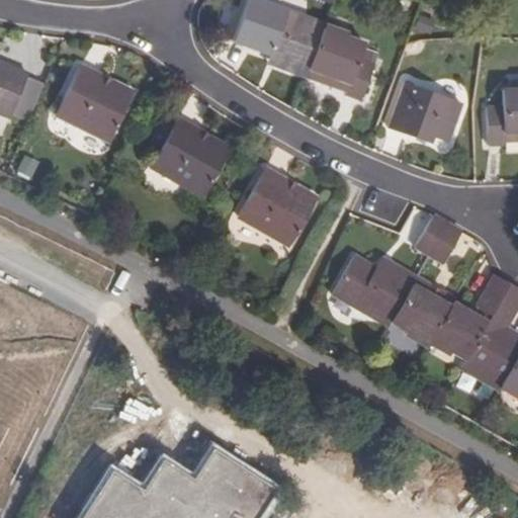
[(275,66),(306,77),(323,29),(321,29),(300,21),(303,16),(266,3),(263,12),(248,7),(236,40),(271,54),(273,55),(274,52),(279,54),(275,66)]
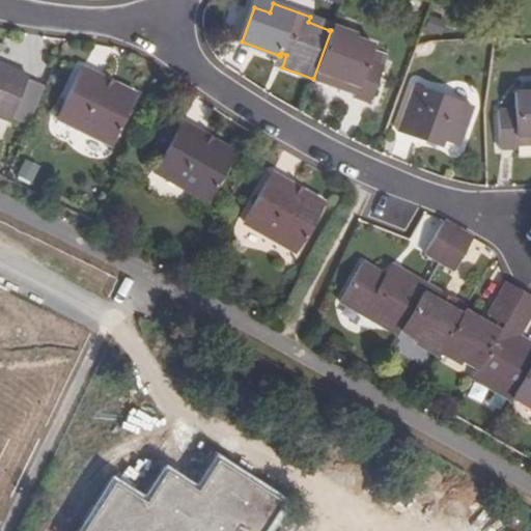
[(310,17),(308,22),(329,30),(332,24),(310,17)]
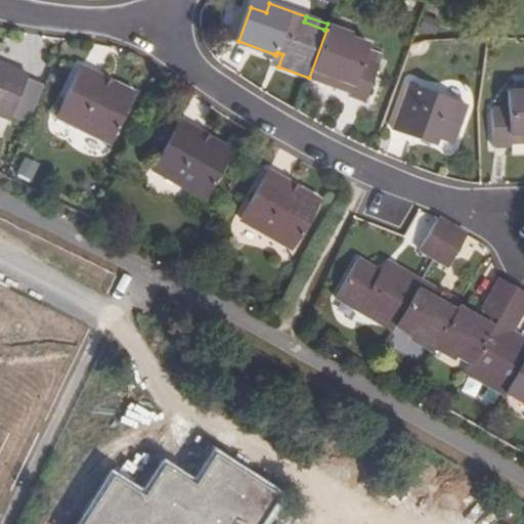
[(348,95),(362,100),(376,64),(360,58),(365,44),(326,30),(309,78),(349,92),(348,95)]
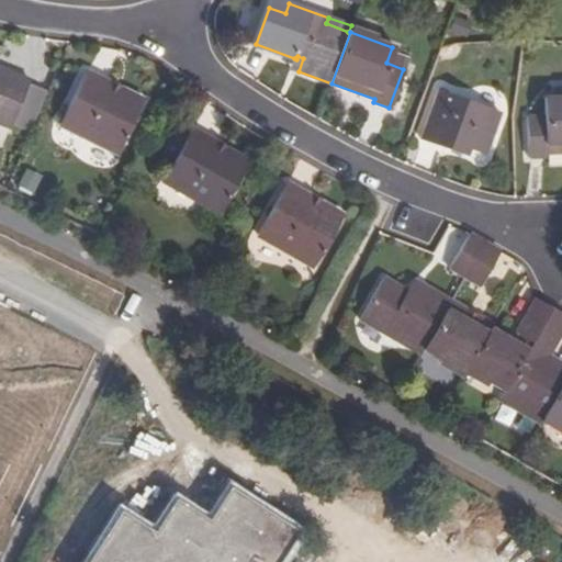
[(291,68),(299,71),(303,58),(298,56),(296,59),(294,58),(291,68)]
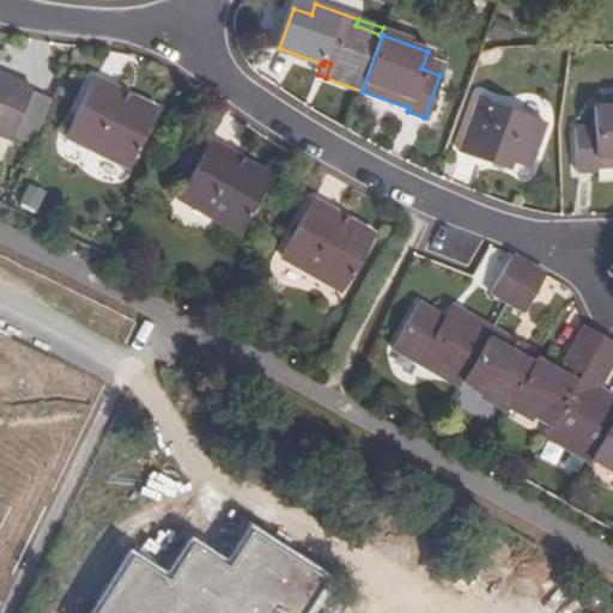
[(0,134),(11,139),(31,89),(14,82),(14,84),(0,78),(0,134)]
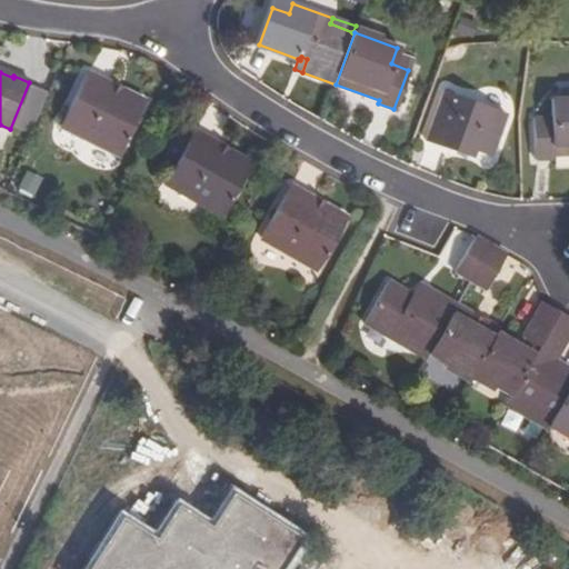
[(59,126),(119,155),(143,103),(121,92),(119,98),(108,93),(111,87),(85,75),(59,126)]
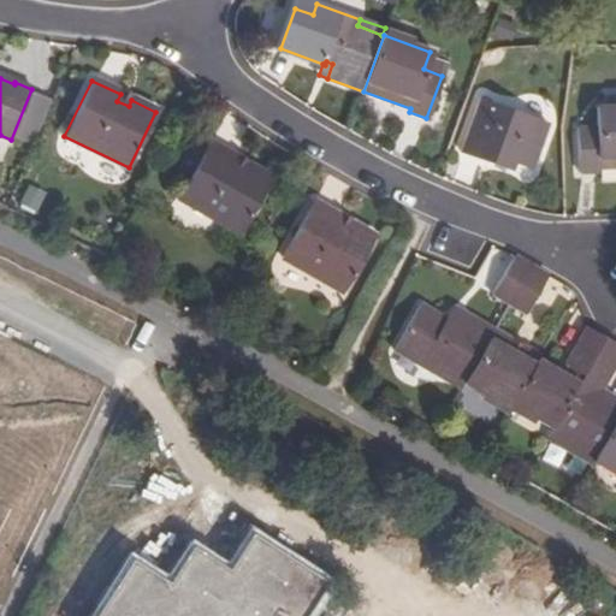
[(117,101),(129,106),(131,100),(120,94),(117,101)]
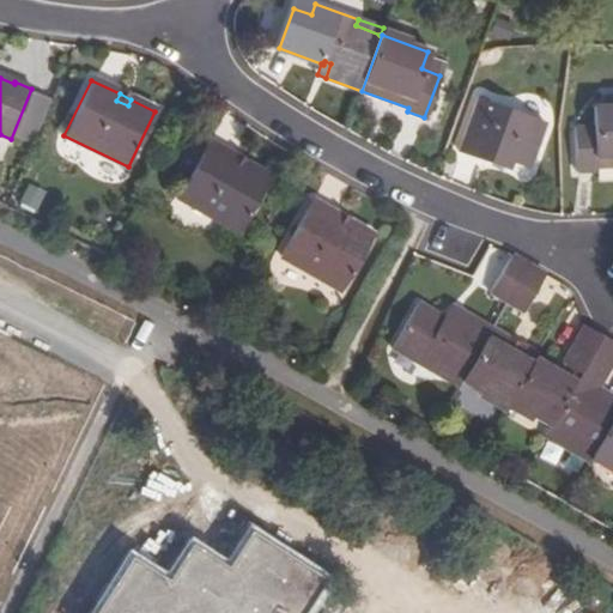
[(477,101),(457,152),(489,162),(491,155),(510,162),(528,169),(544,123),(477,101)]
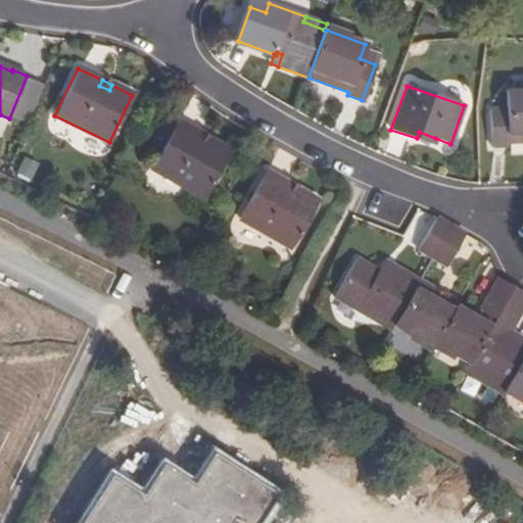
[(490,109),(492,149),(508,149),(508,146),(522,145),(522,93),(507,94),(507,109),(490,109)]
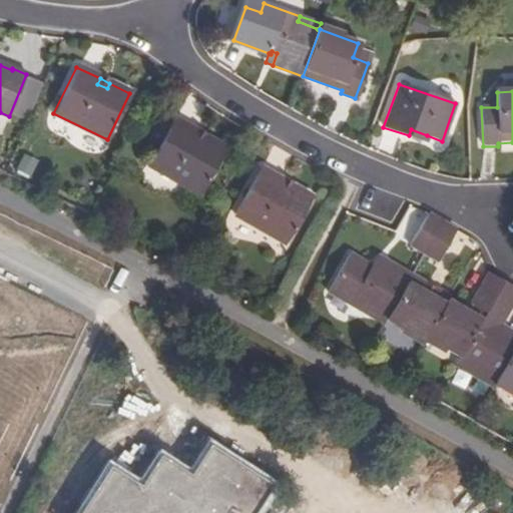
[(148,164),(200,195),(225,149),(206,138),(203,144),(193,138),(196,132),(174,120),(148,164)]
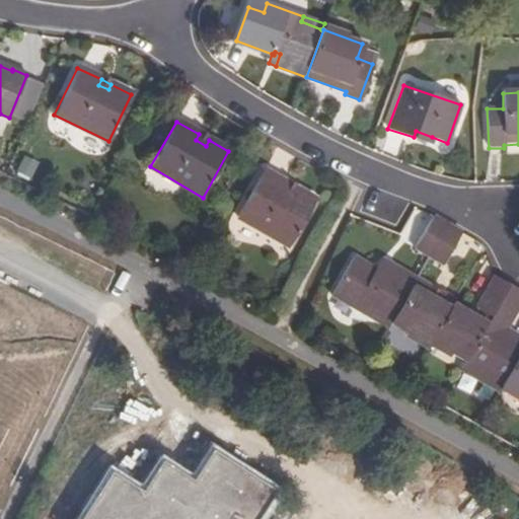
[(416,131),(414,137),(429,143),(432,137),(416,131)]
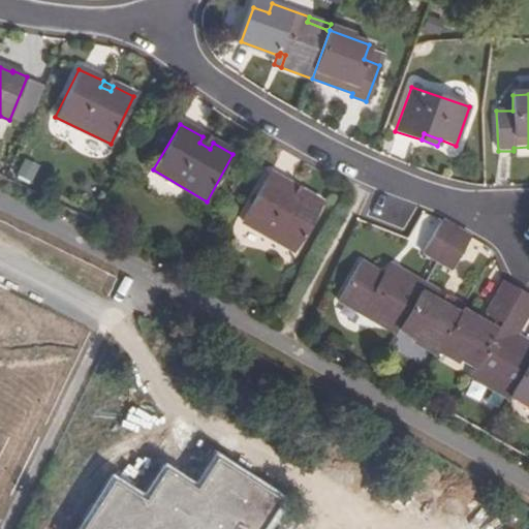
[(199,143),(210,149),(213,143),(203,136),(199,143)]
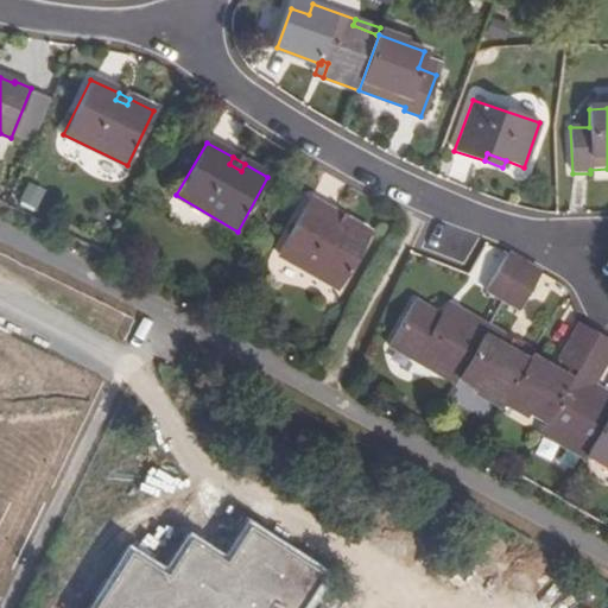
[(279,255),(340,291),(371,235),(347,222),(342,230),(331,225),(336,215),(310,201),(279,255)]
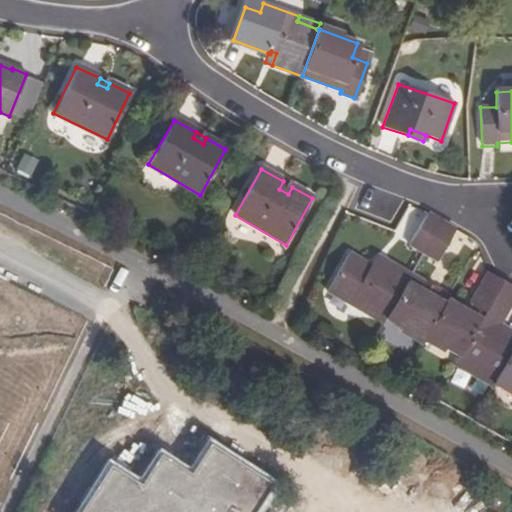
[(279,189),(288,194),(292,187),(283,181),(279,189)]
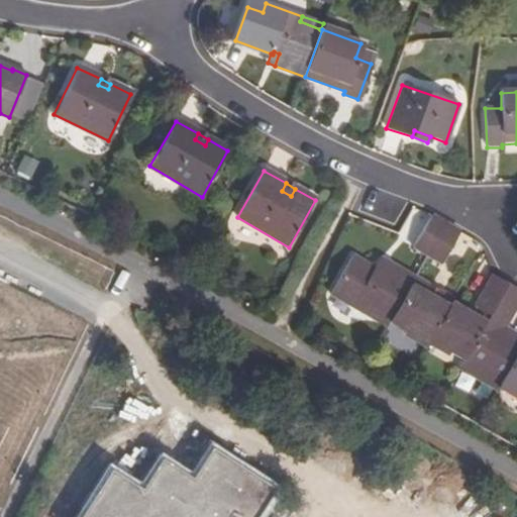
[(412,248),(426,256),(443,226),(430,217),(412,248)]
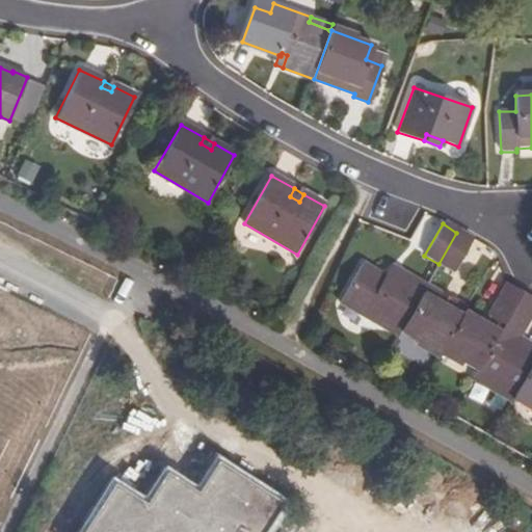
[(456,233),(439,264),(454,272),(472,241),(456,233)]
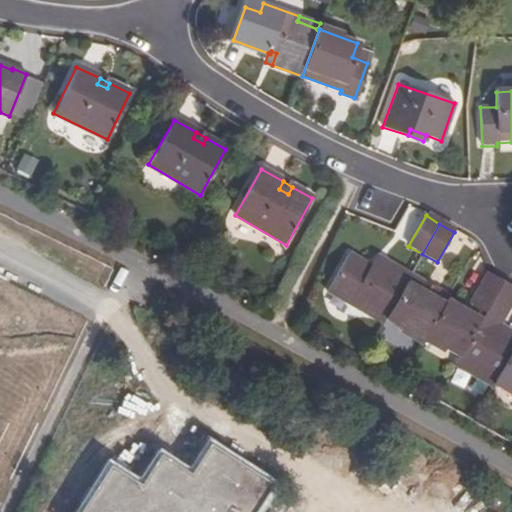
[(384,316),(386,317),(411,273),(382,256),(376,268),(371,265),(374,262),(371,260),(352,250),(329,290),(363,309),(365,305),(384,316)]
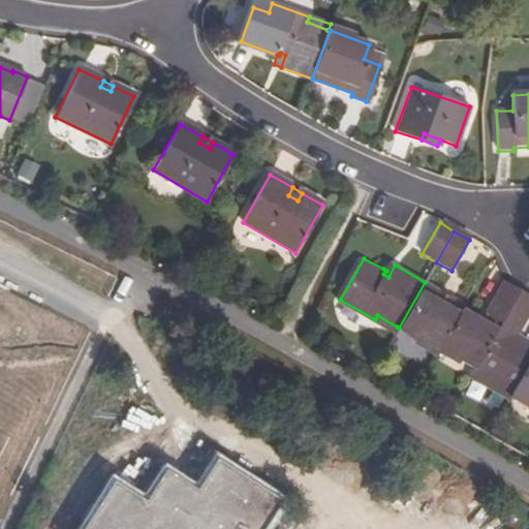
[(383,274),(389,277),(395,265),(387,261),(383,269),(386,271),(383,274)]
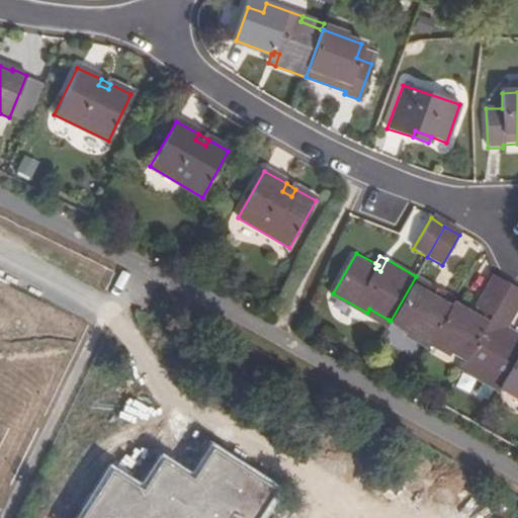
[(391,321),(430,343),(432,340),(454,301),(455,298),(416,276),(391,321)]
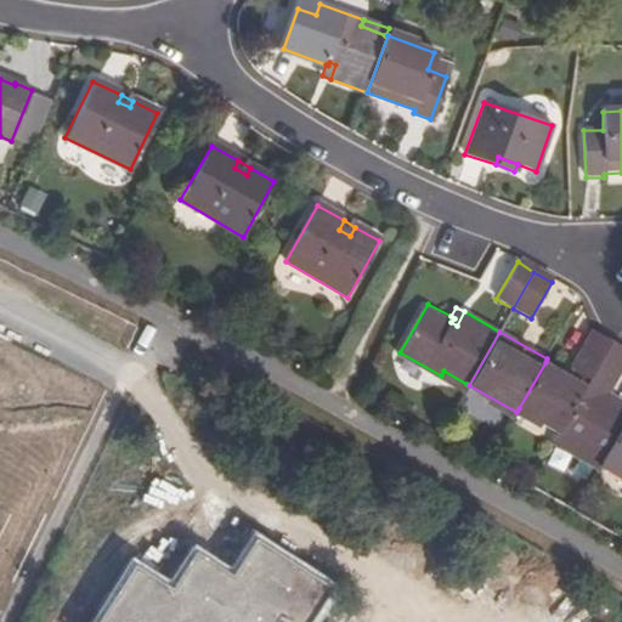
[(577,368),(591,377),(610,341),(593,332),(572,367),(577,368)]
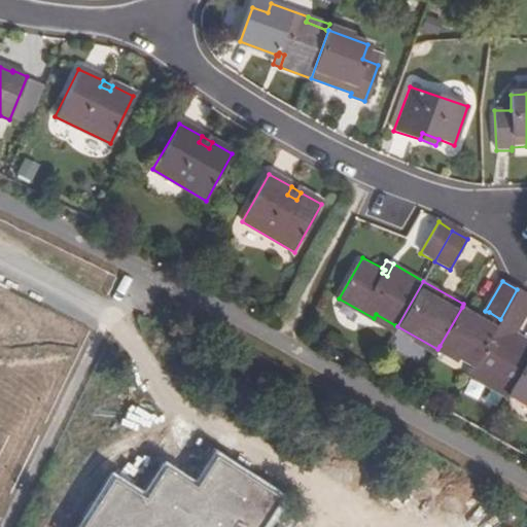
[(469,376),(506,396),(510,391),(526,360),(526,340),(519,335),(518,338),(512,335),(525,312),(526,312),(526,294),(517,289),(500,319),(496,326),(475,366),(469,376)]
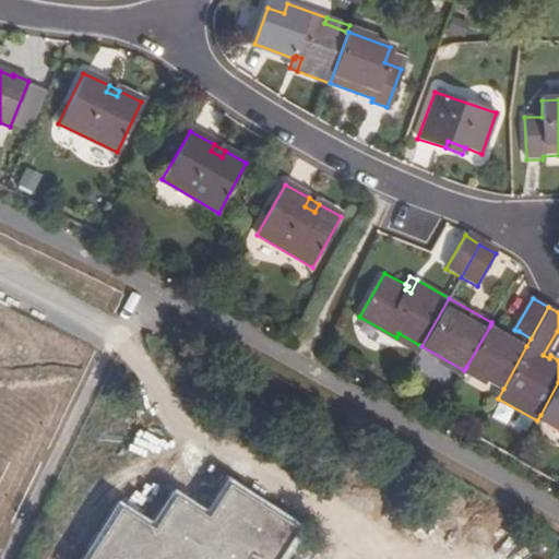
[(466,367),(503,389),(526,346),(514,339),(490,325),(466,367)]
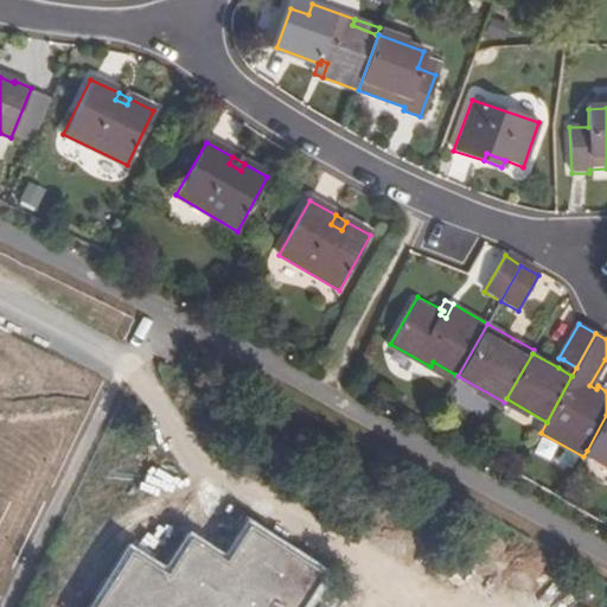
[(558,368),(572,376),(576,368),(563,359),(558,368)]
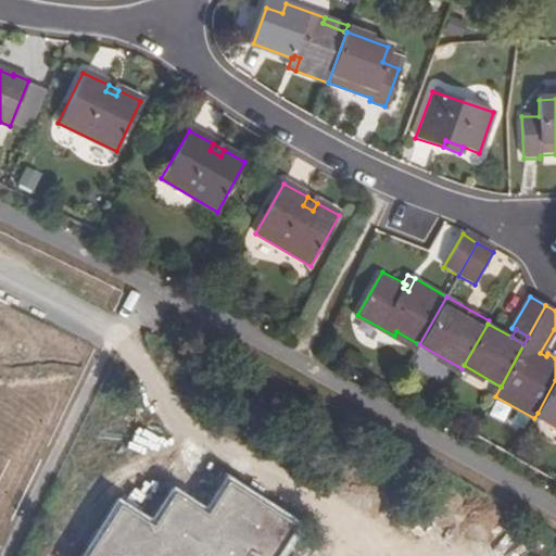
[(396,331),(394,336),(415,348),(417,343),(396,331)]
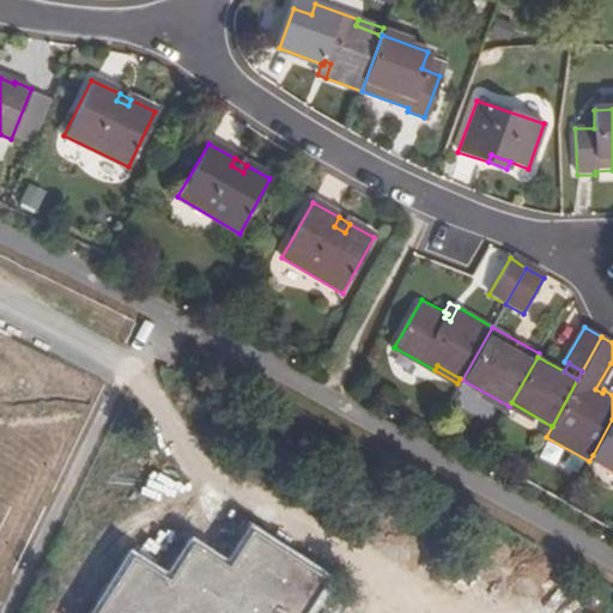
[(453,400),(474,414),(483,402),(461,388),(453,400)]
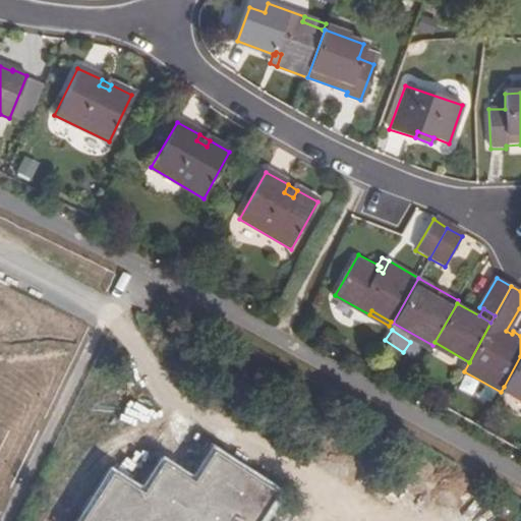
[(520,356),(504,387),(520,396),(520,356)]
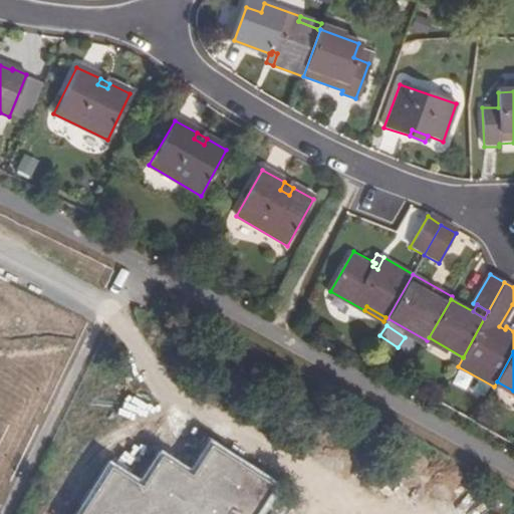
[(278,513),(266,506),(235,486),(255,455),(224,434),(184,497),(122,457),(103,489),(133,507),(127,513),(278,513)]
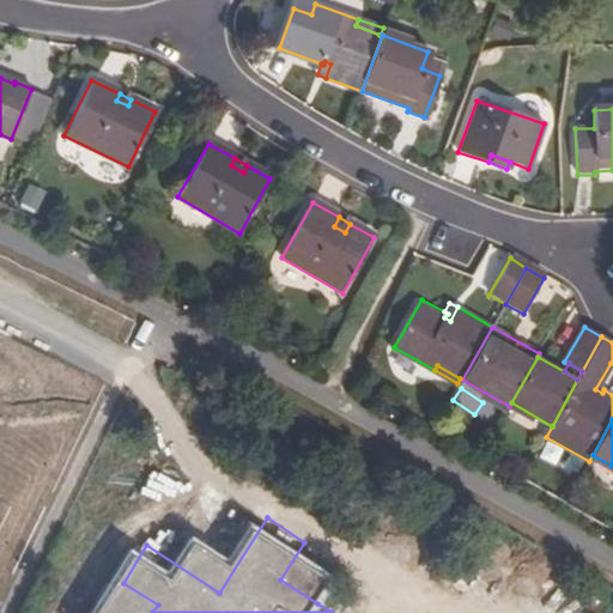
[(280,580),(317,604),(326,582),(304,542),(280,580)]
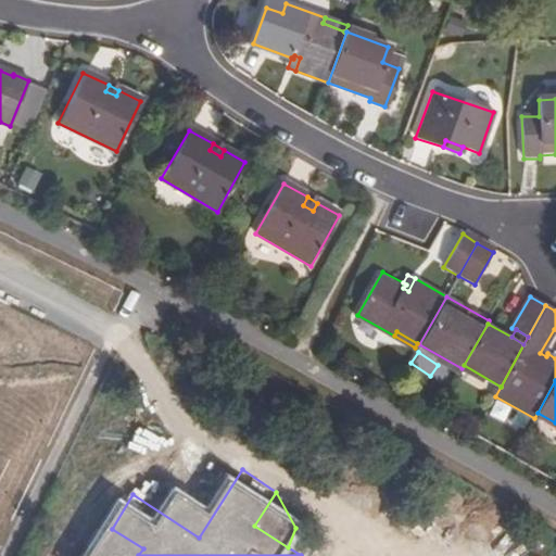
[(90,555),(138,555),(143,548),(112,529),(90,555)]
